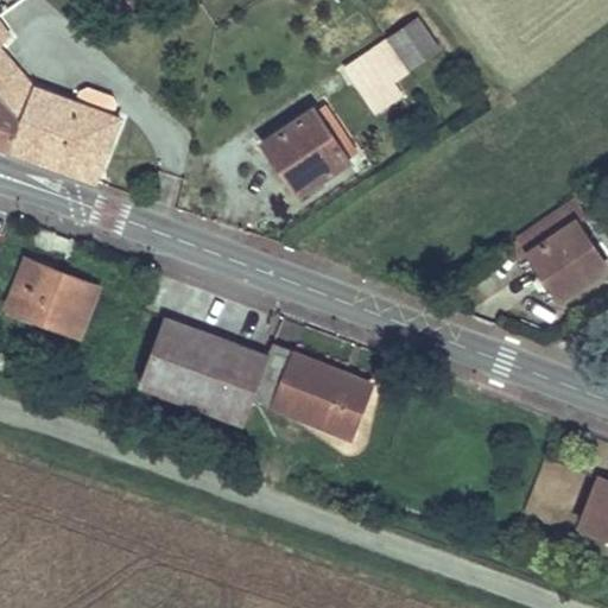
[(0,94),(24,120),(12,153),(99,183),(122,119),(33,88),(0,48),(0,46),(12,38),(0,18),(0,94)]
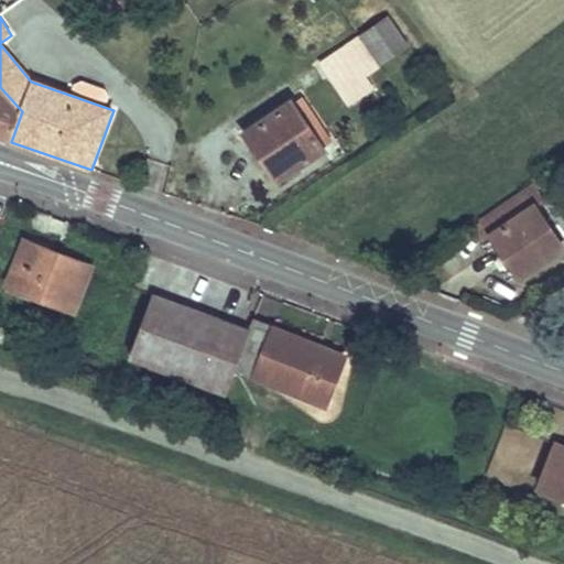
[(388,17),(359,36),(378,64),(380,66),(409,46),(388,17)]
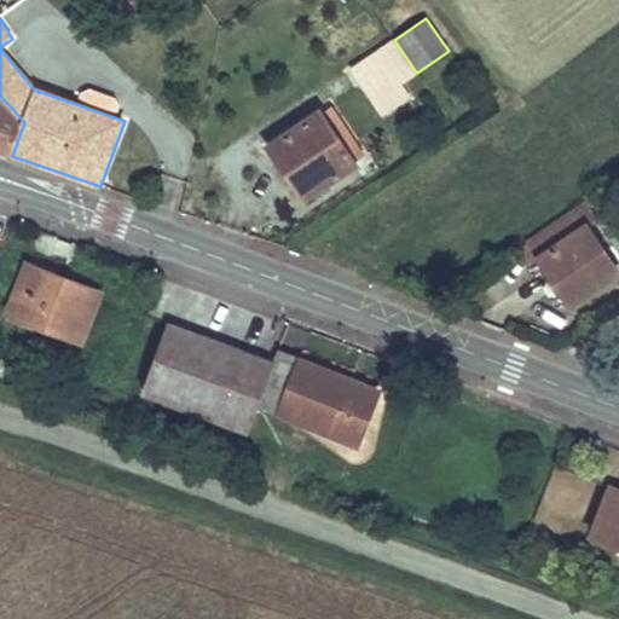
[(415,70),(394,40),(379,52),(399,81),(415,70)]
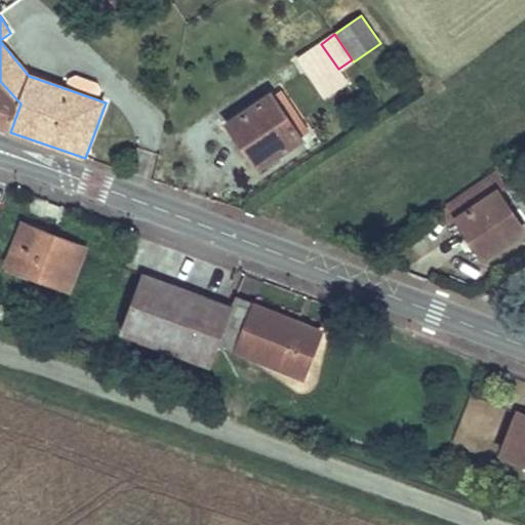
[(338,69),(321,44),(298,58),(326,98),(348,83),(338,69)]
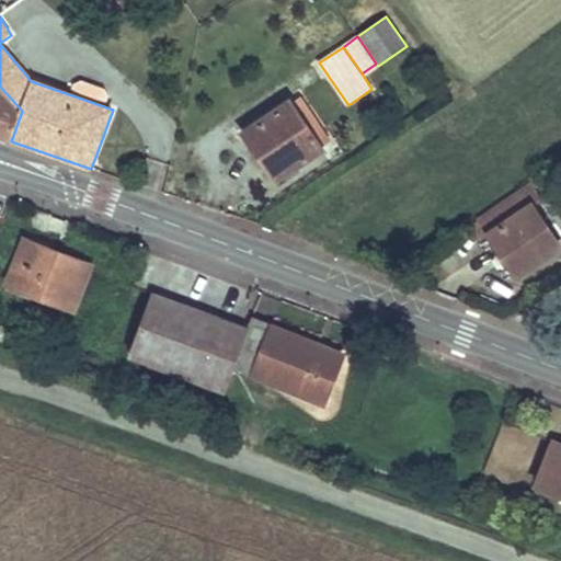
[(0,136),(11,141),(22,111),(0,87),(0,136)]
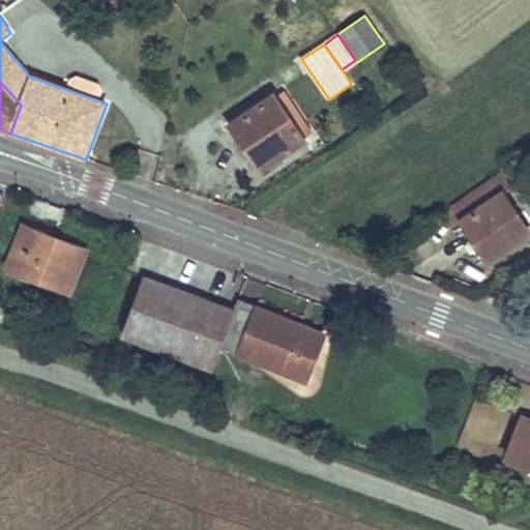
[(260,170),(303,141),(274,96),(231,125),(260,170)]
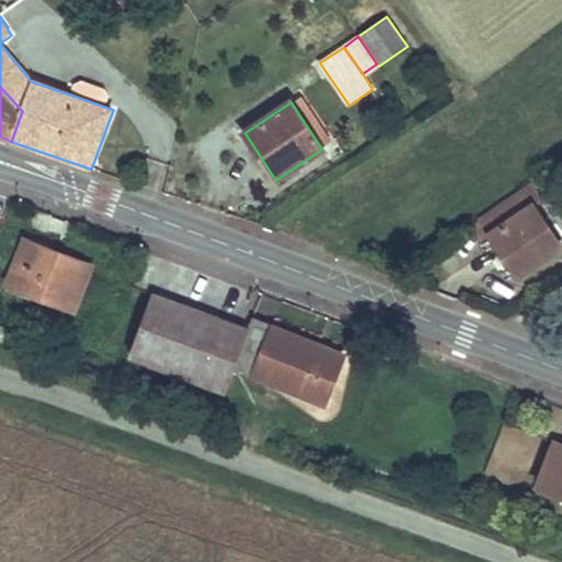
[(532,184),(480,220),(519,278),(561,248),(561,247),(534,205),(542,200),(532,184)]
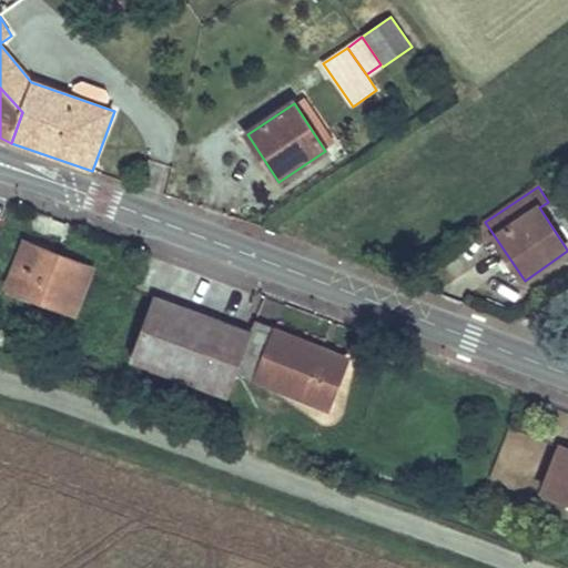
[(46,255),(48,250),(22,240),(20,245),(46,255)]
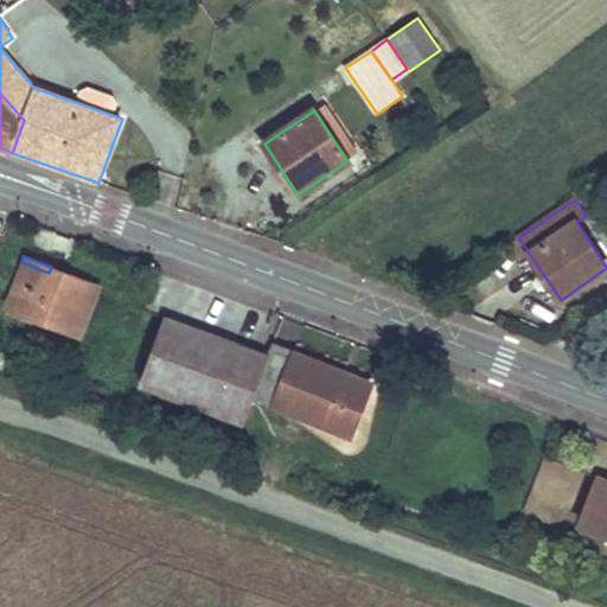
[(49,273),(21,262),(4,306),(77,334),(96,285),(51,267),(49,273)]
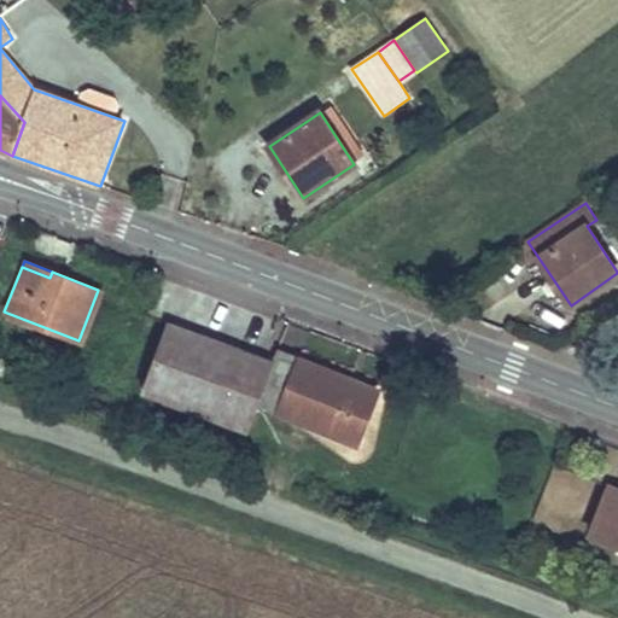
[(274,354),(270,361),(168,324),(144,391),(246,430),(256,403),(356,439),(374,390),(274,354)]
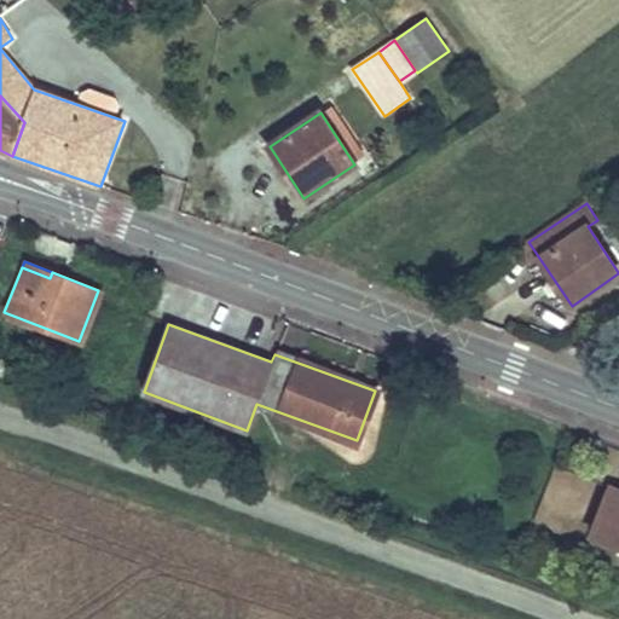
[(618,544),(618,490),(609,486),(591,533),(618,544)]
